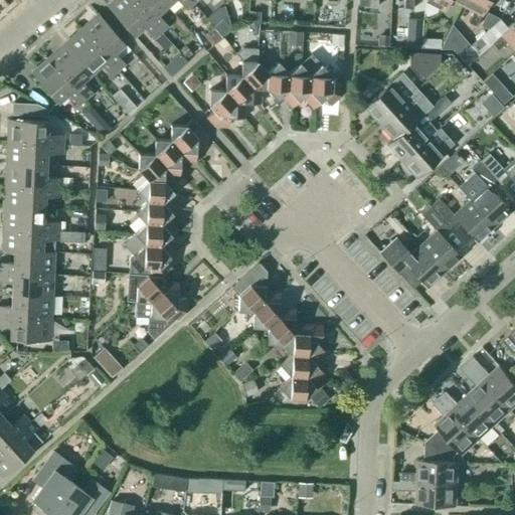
[(154,39),(161,32),(131,0),(113,0),(107,6),(133,35),(143,27),(154,39)]
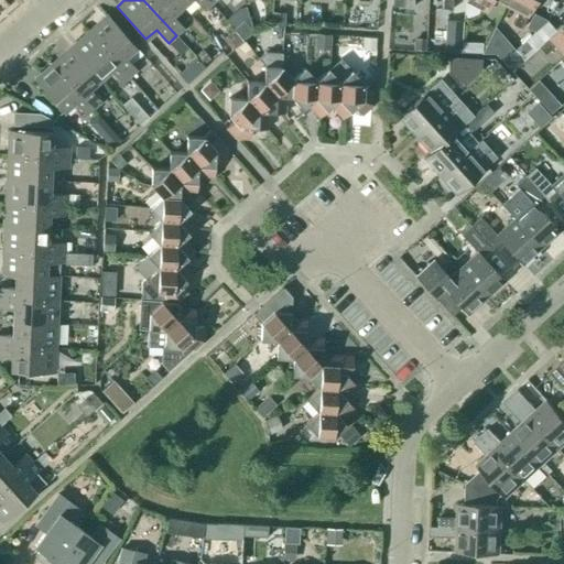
[(172,15),(182,7),(175,0),(143,0),(176,35),(184,29),(172,15)]
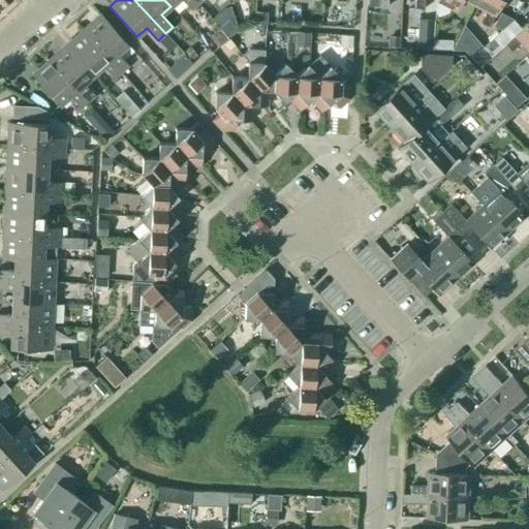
[(181,0),(191,10),(198,4),(194,0),(164,0),(170,6),(178,0),(181,0)]
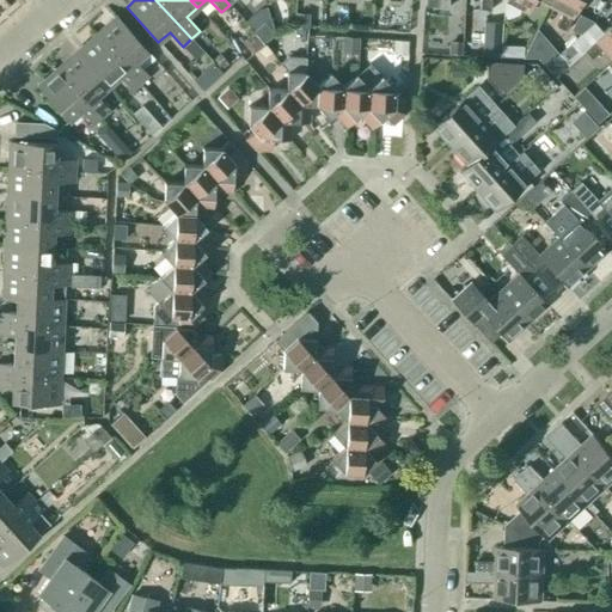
[(479,0),(479,10),(490,11),(490,0),(479,0)]
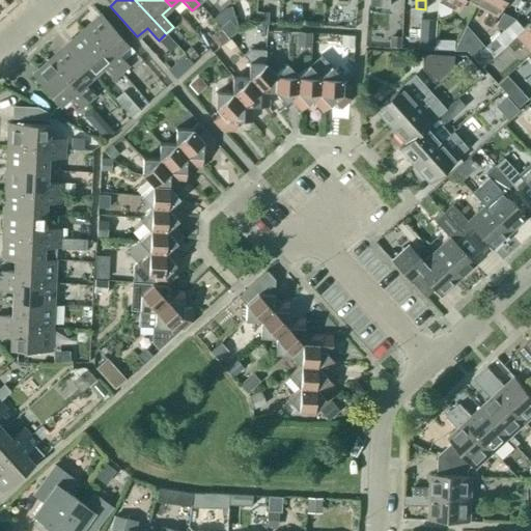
[(465,0),(476,5),(478,0),(439,0),(439,1),(457,11),(463,0),(465,0)]
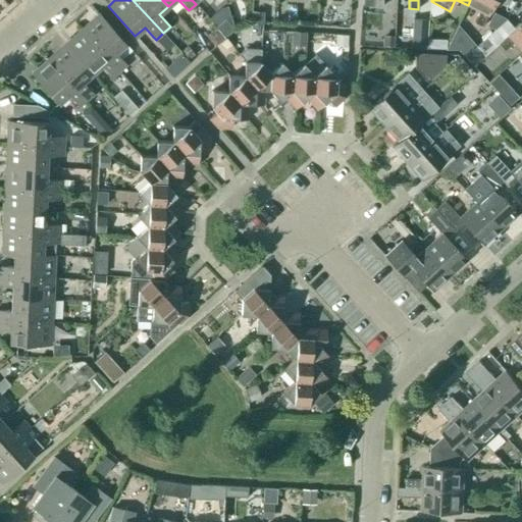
[(470,0),(468,5),(480,11),(474,23),(482,28),(488,15),(488,16),(496,0),(470,0)]
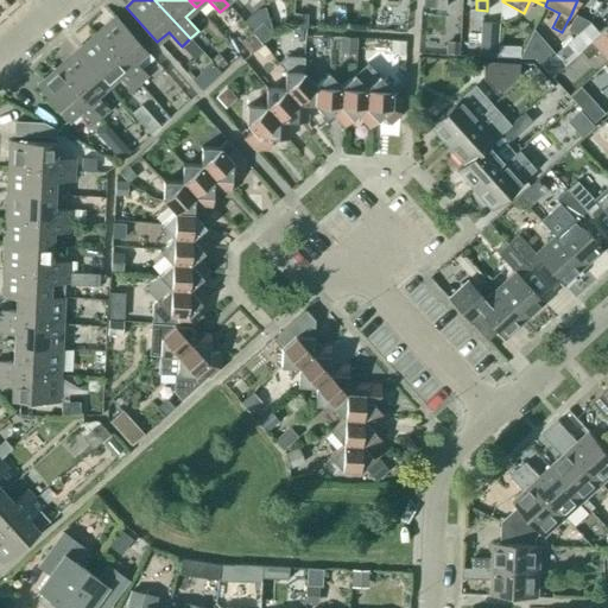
[(266,1),(247,8),(257,32),(276,25),(266,1)]
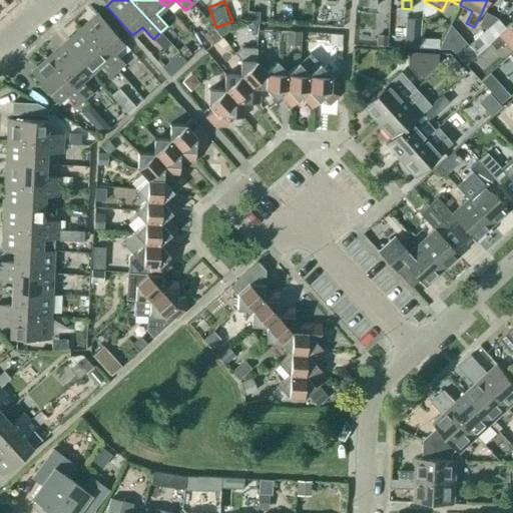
[(247,11),(246,24),(259,24),(260,12),(247,11)]
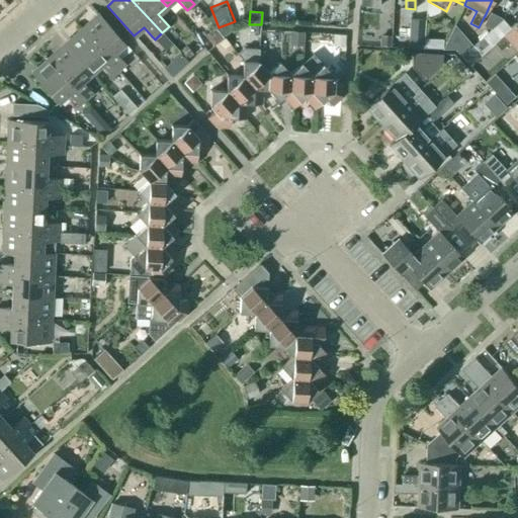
[(490,12),(483,25),(492,30),(503,20),(504,19),(503,19),(490,12)]
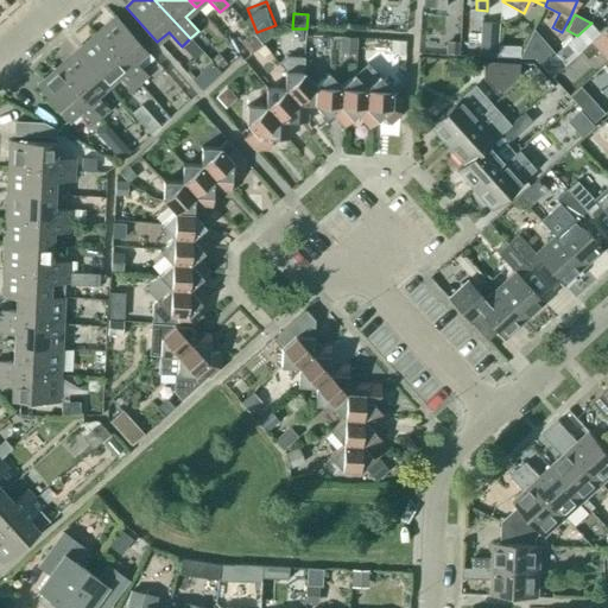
[(95,33),(139,83),(147,76),(135,62),(146,51),(115,17),(95,33)]
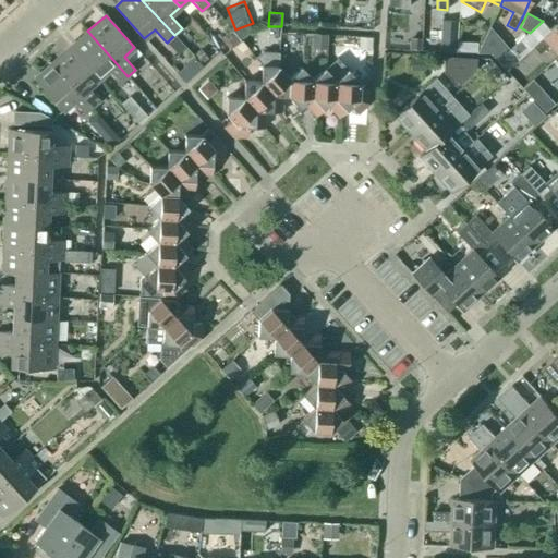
[(457,41),(458,20),(443,20),(441,50),(457,50),(457,41)]
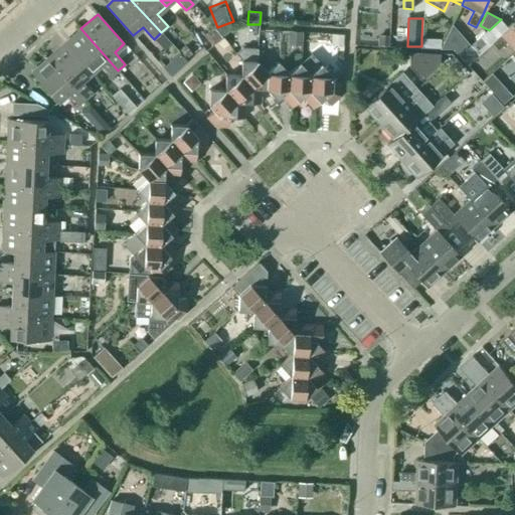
[(514,50),(514,21),(507,28),(500,20),(489,30),(471,46),(470,47),(478,56),(492,43),(497,50),(507,41),(514,50)]
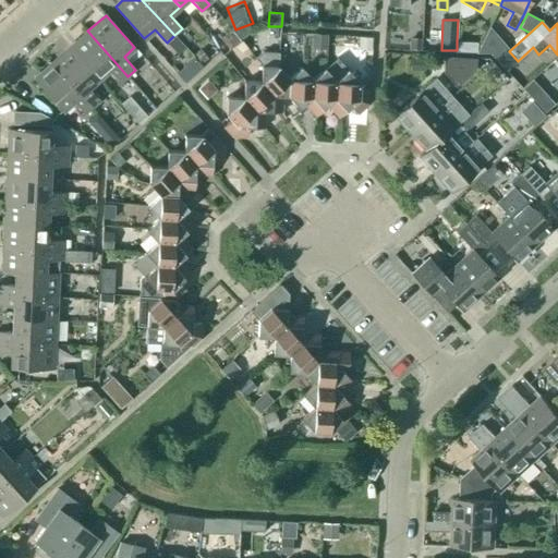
[(120,83),(128,76),(87,31),(70,47),(98,79),(108,70),(120,83)]
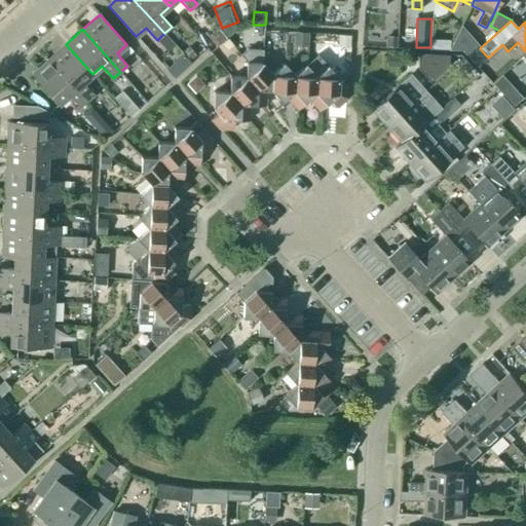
[(295,32),(294,46),(307,47),(308,33),(295,32)]
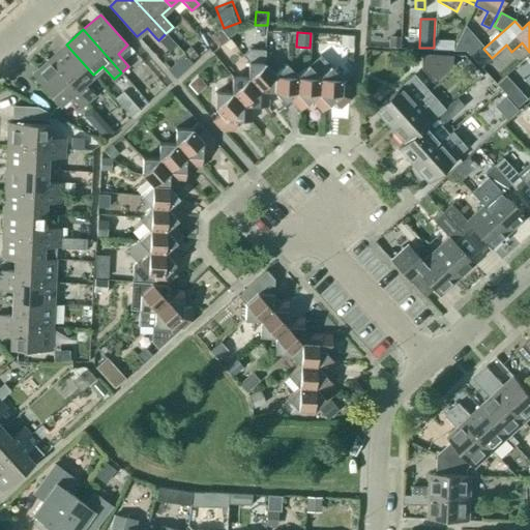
[(341,35),(340,48),(353,48),(353,36),(341,35)]
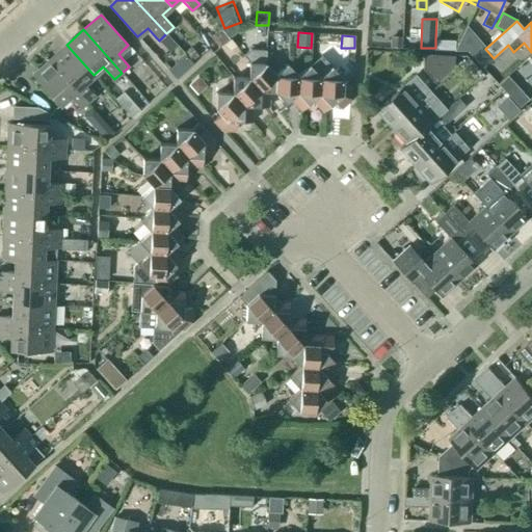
[(391,36),(391,48),(401,48),(402,36),(391,36)]
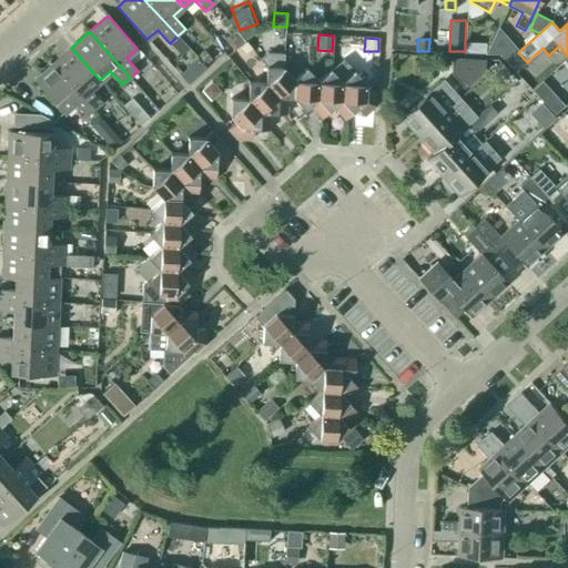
[(465,51),(465,53),(485,54),(485,43),(465,42),(465,51)]
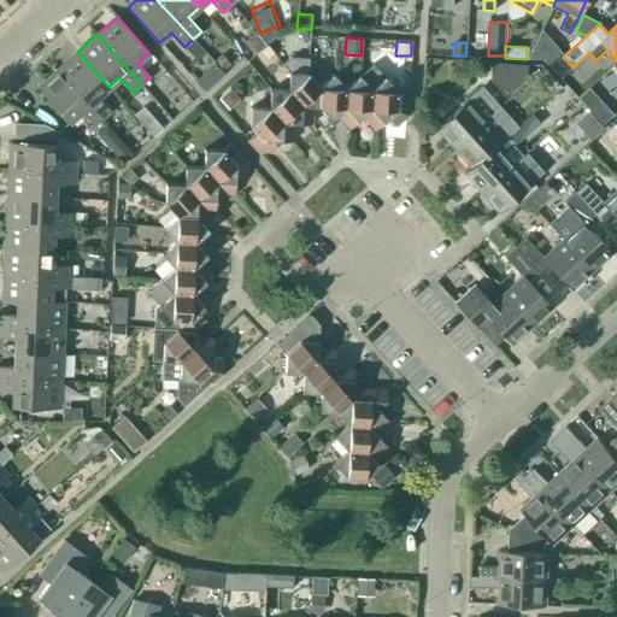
[(556,47),(541,59),(550,69),(563,57),(564,56),(556,47)]
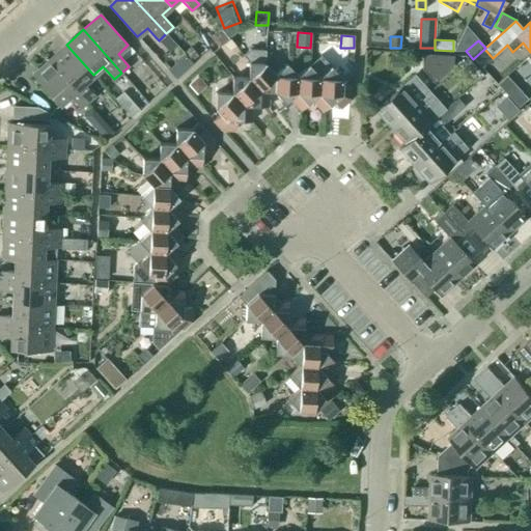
[(84,83),(93,75),(66,45),(50,59),(88,103),(95,95),(84,83)]
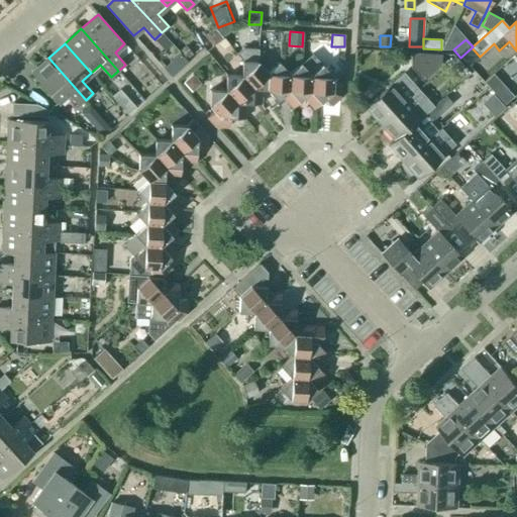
[(186,45),(179,52),(187,60),(193,55),(186,45)]
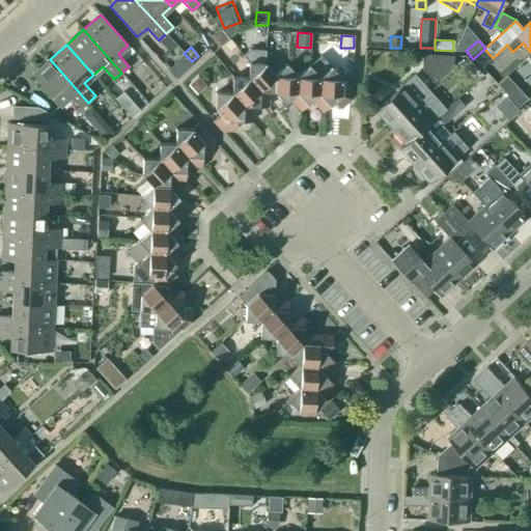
[(422,54),(421,70),(435,83),(452,66),(453,55),(422,54)]
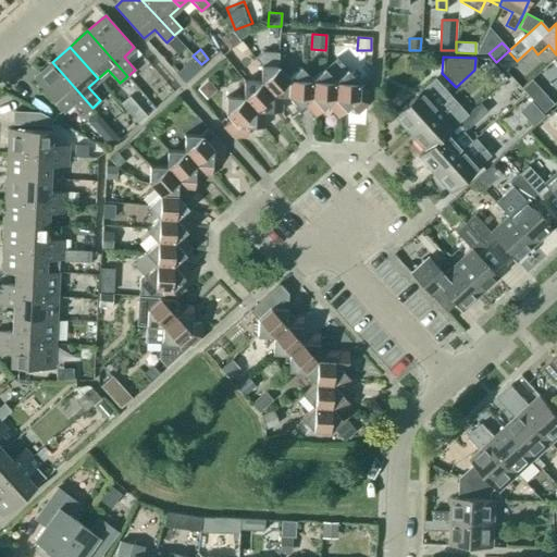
[(409,59),(409,71),(423,71),(423,59),(409,59)]
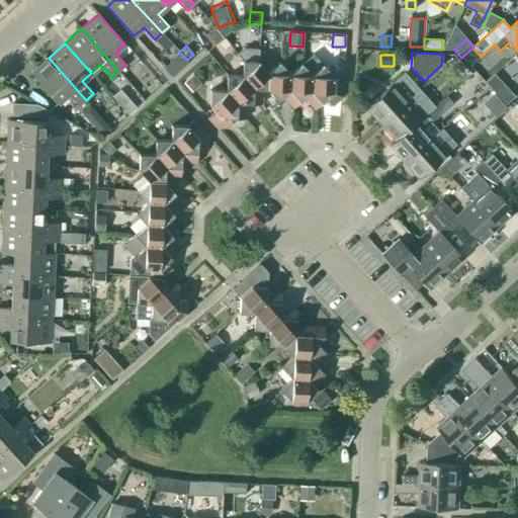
[(79,106),(86,100),(49,58),(31,73),(58,103),(68,94),(79,106)]
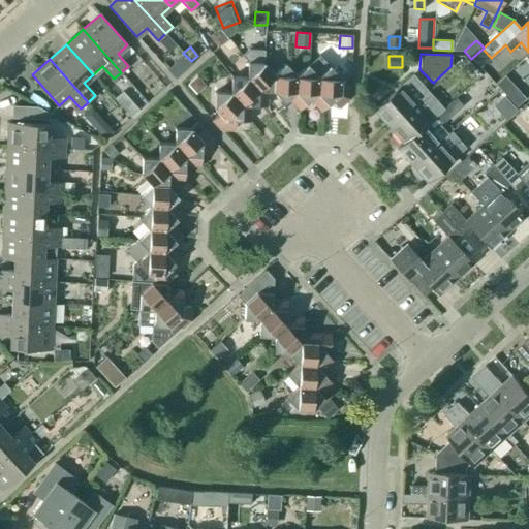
[(274,92),(274,74),(265,63),(248,62),(247,79),(258,90),(257,106),(267,106),(268,91),(274,92)]
